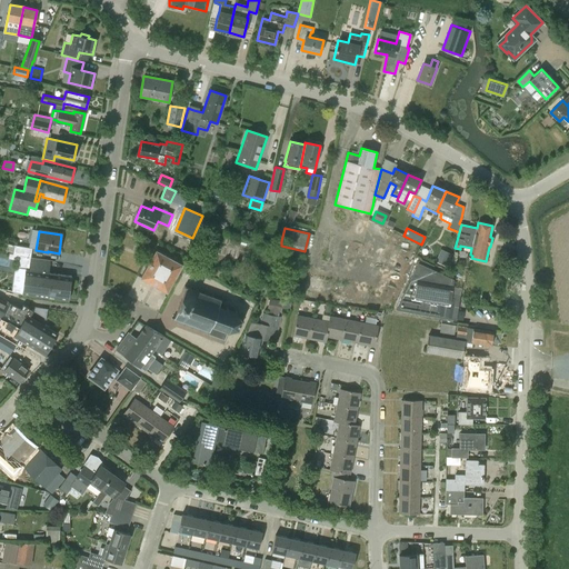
[(8,245),(7,253),(13,255),(12,255),(30,258),(32,249),(15,246),(8,245)]
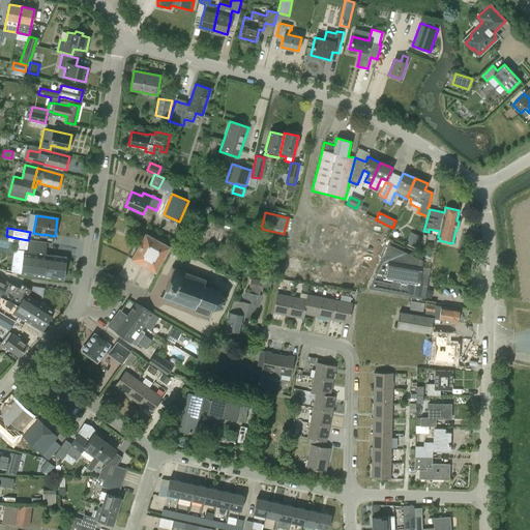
[(145,233),(130,259),(155,272),(168,249),(170,246),(145,233)]
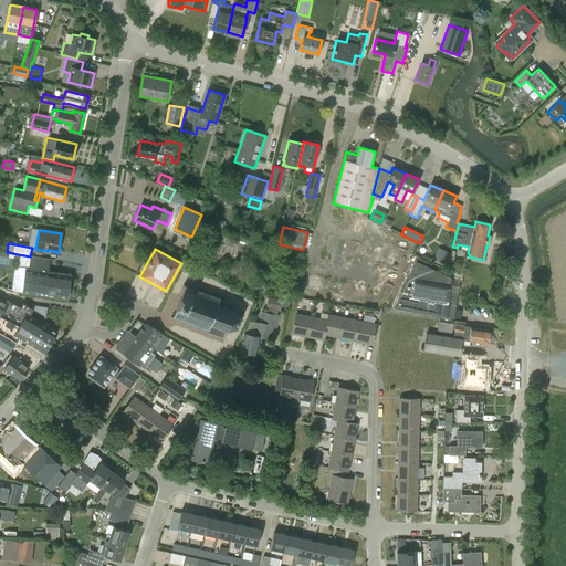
[(416,262),(394,308),(453,318),(458,293),(449,292),(451,279),(416,262)]
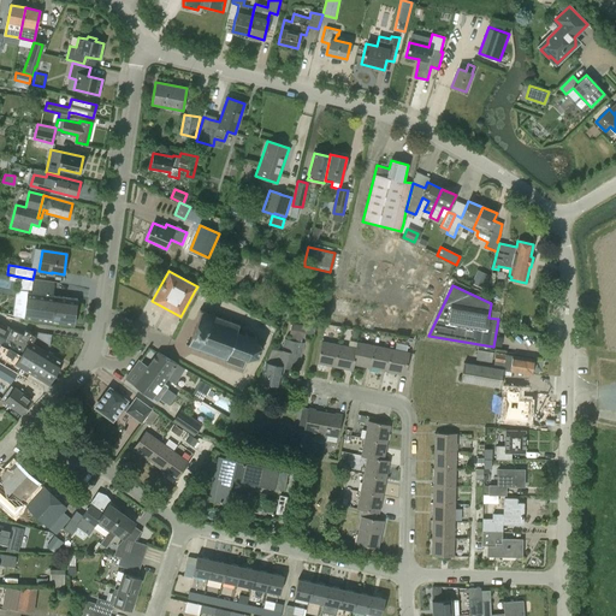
[(77,300),(28,292),(28,291),(15,290),(13,301),(25,302),(24,311),(12,309),(11,315),(23,319),(73,326),(77,300)]
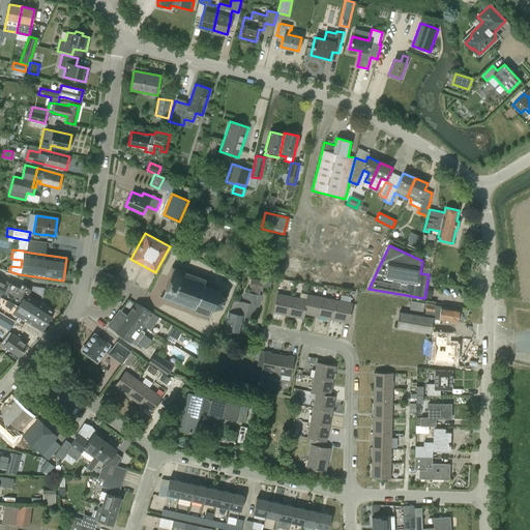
[(171,302),(172,302),(172,301),(178,303),(178,304),(179,305),(179,303),(185,305),(185,307),(186,307),(187,306),(194,308),(193,311),(208,317),(211,310),(213,311),(213,308),(221,307),(222,308),(223,306),(222,305),(225,298),(226,298),(226,296),(224,297),(219,292),(221,290),(218,289),(218,291),(211,289),(212,287),(210,286),(210,288),(204,286),(205,281),(207,280),(207,278),(205,280),(198,276),(199,275),(197,274),(197,276),(190,274),(192,272),(189,272),(189,273),(183,271),(184,270),(182,269),(182,271),(174,268),(173,266),(172,266),(172,269),(170,277),(169,277),(165,288),(166,288),(162,296),(160,297),(160,298),(163,297),(171,300),(171,302)]
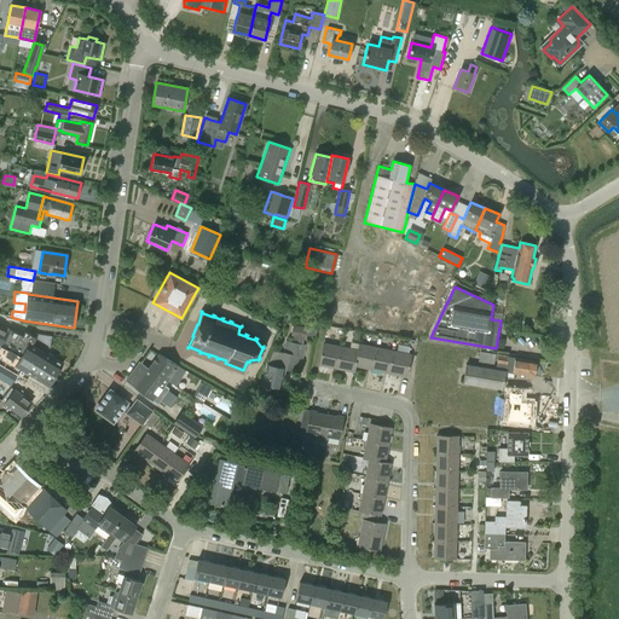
[(0,346),(56,375),(63,364),(33,346),(36,339),(24,331),(23,335),(9,328),(7,330),(0,325),(0,346)]
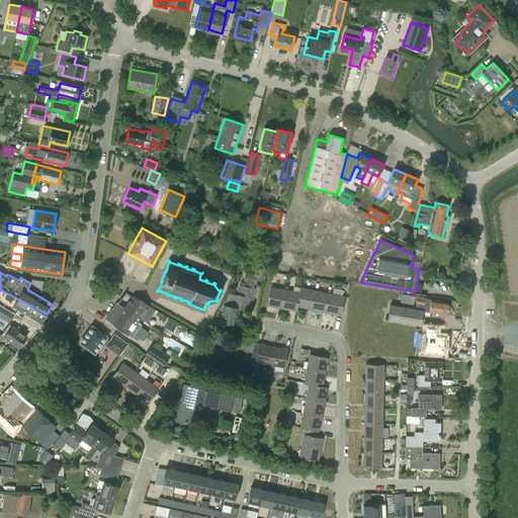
[(244,286),(253,288),(254,284),(256,275),(245,273),(243,282),(245,283),(244,286)]
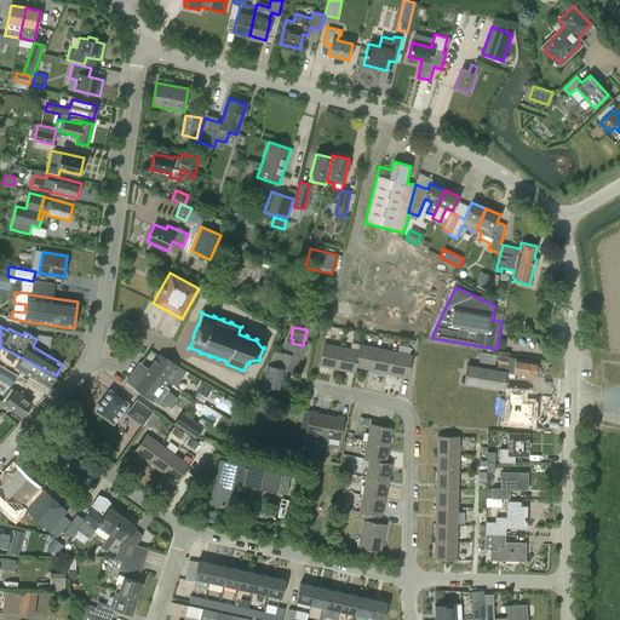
[(305,346),(286,342),(285,354),(274,351),(268,365),(267,365),(263,385),(271,386),(271,391),(277,392),(280,389),(281,389),(286,369),(293,371),(293,366),(300,367),(305,346)]
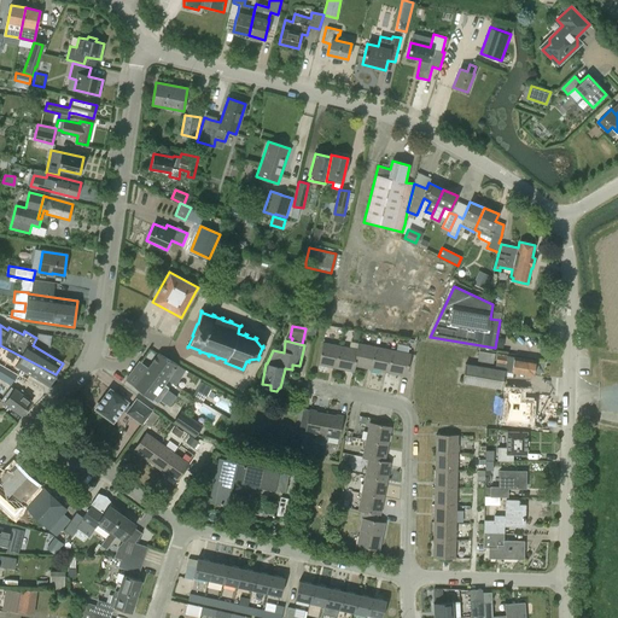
[(319,365),(334,367),(339,345),(322,343),(319,365)]
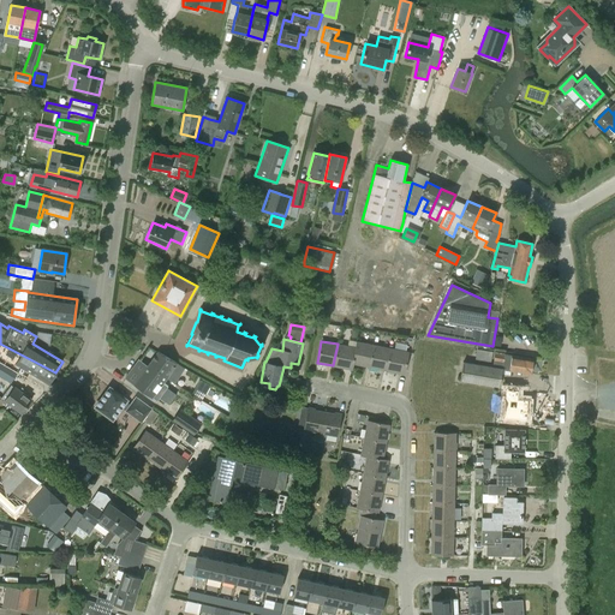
[(357,342),(356,347),(353,364),(370,368),(375,346),(357,342)]
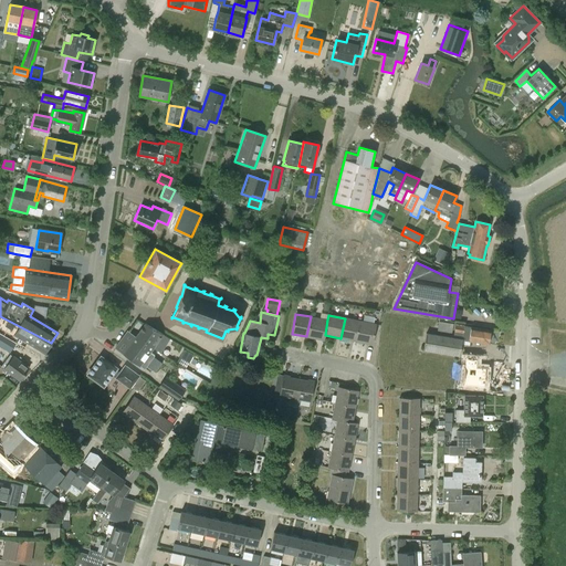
[(0,316),(0,322),(6,325),(4,328),(14,334),(44,353),(51,343),(0,316)]
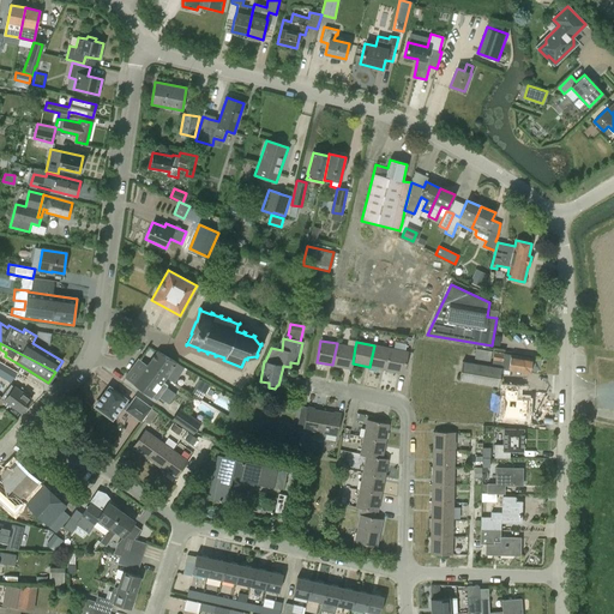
[(353,363),(355,347),(337,343),(332,365),(351,369),(353,363)]
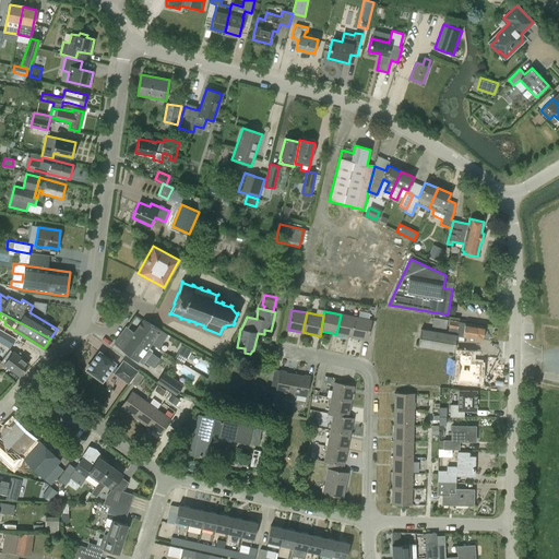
[(336,334),(352,337),(356,317),(341,314),(336,334)]
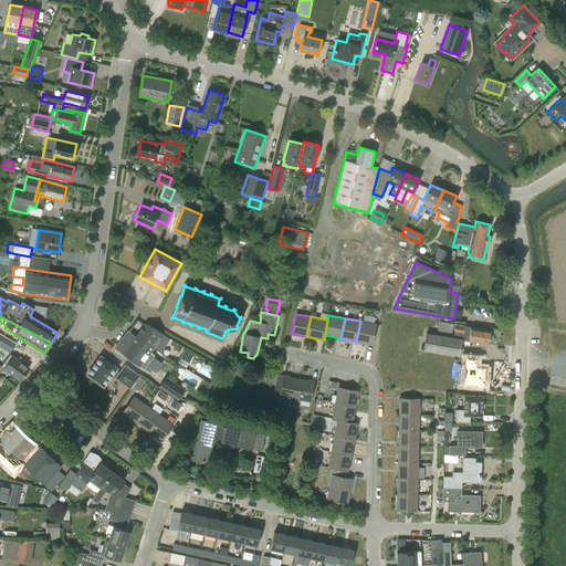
[(360,321),(356,342),(371,344),(376,324),(360,321)]
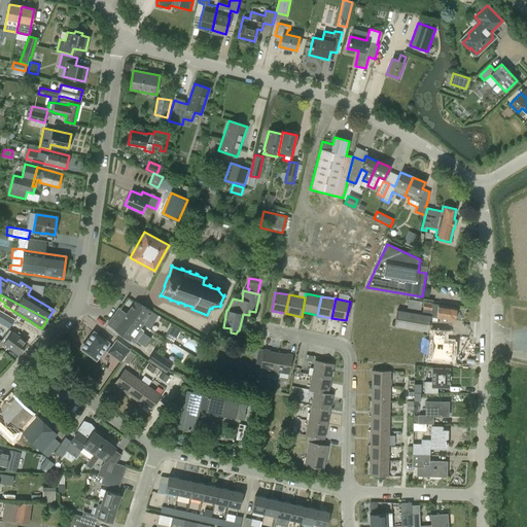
[(422,302),(409,300),(407,308),(420,310),(422,302)]
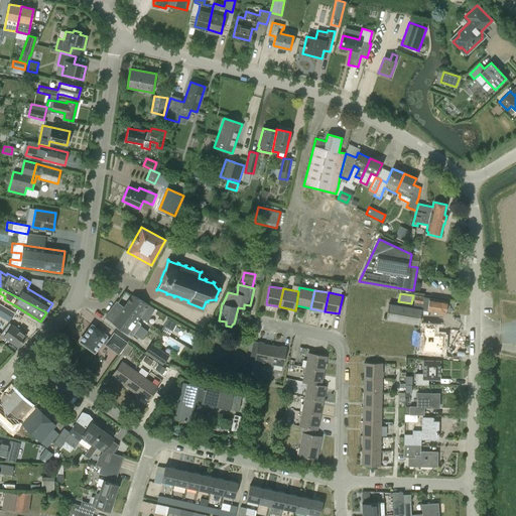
[(141,314),(140,317),(146,321),(148,319),(151,314),(144,310),(148,304),(136,297),(132,295),(126,304),(141,314)]
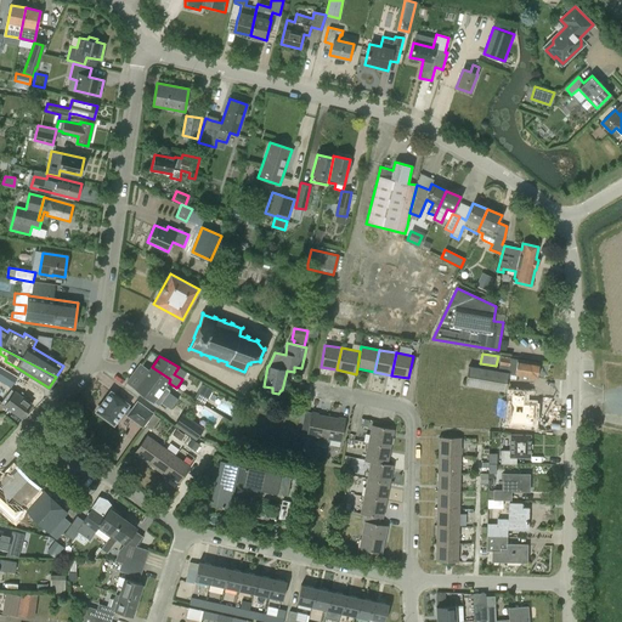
[(536,378),(538,363),(516,360),(510,358),(510,357),(501,356),(498,365),(498,371),(469,366),(468,366),(465,384),(505,391),(508,377),(514,378),(514,375),(514,374),(536,378)]
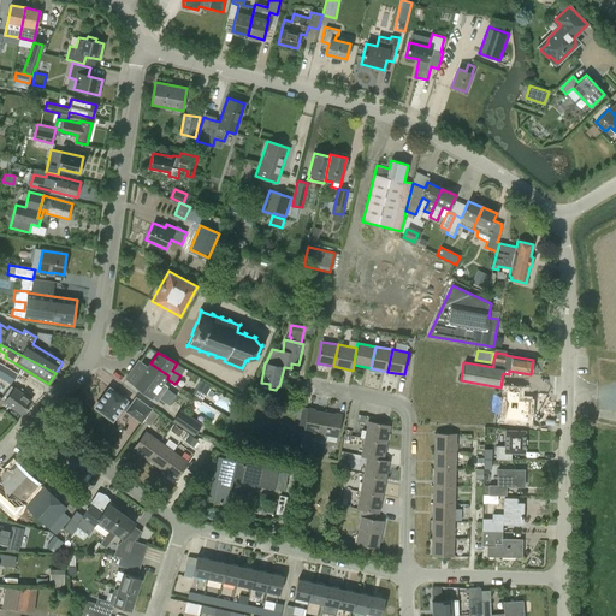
[(17,372),(0,360),(0,375),(11,383),(17,372)]
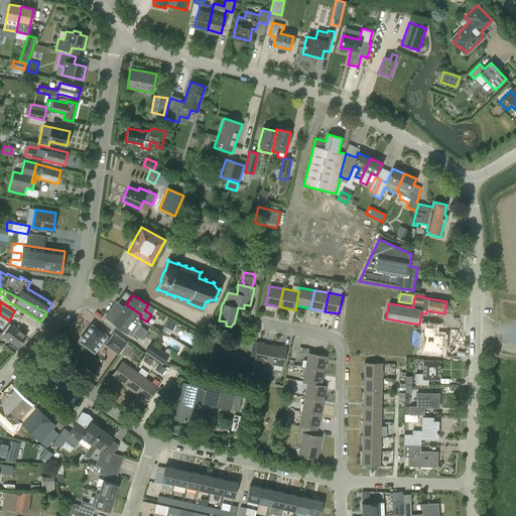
[(137,321),(140,317),(141,314),(126,304),(123,307),(116,302),(105,317),(132,337),(141,325),(137,321)]
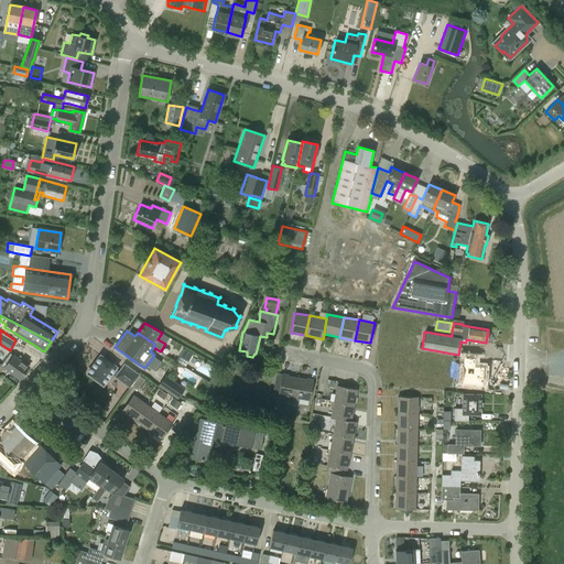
[(0,364),(20,378),(30,365),(12,353),(11,354),(0,345),(0,364)]
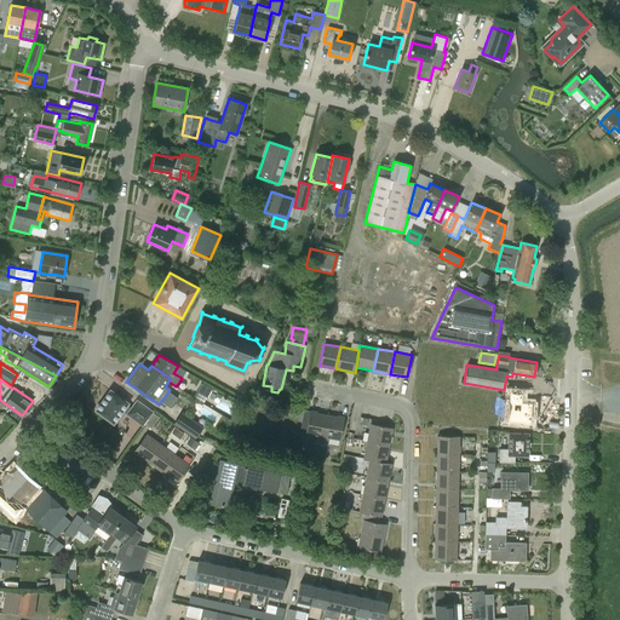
[(201,384),(196,391),(207,397),(208,397),(212,390),(201,383),(201,384)]
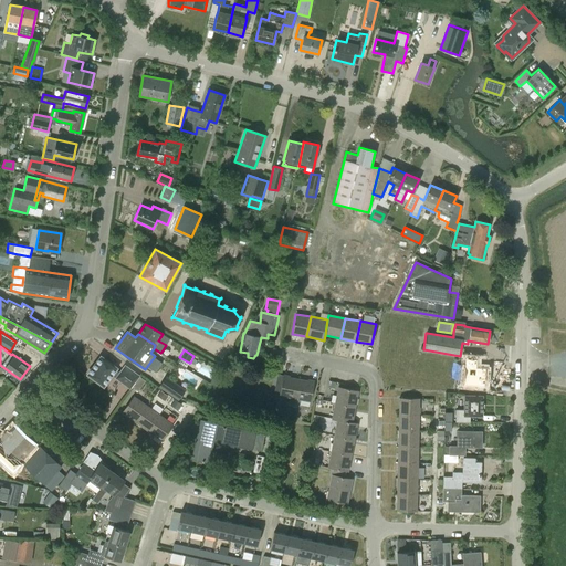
[(101,356),(87,374),(103,386),(116,368),(101,356)]
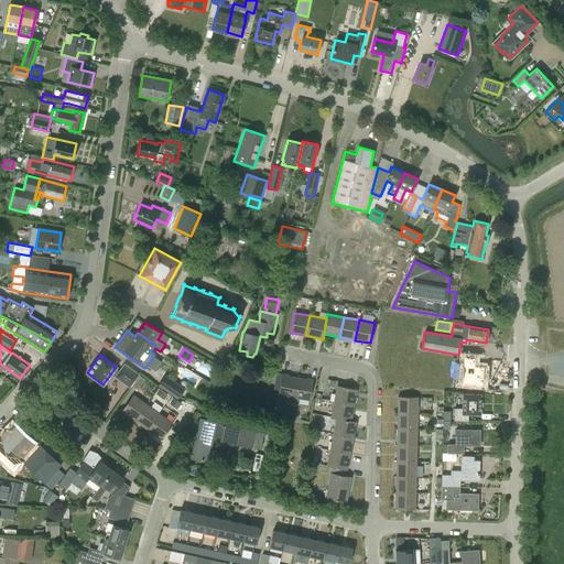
[(461,355),(461,362),(483,365),(483,357),(461,355)]
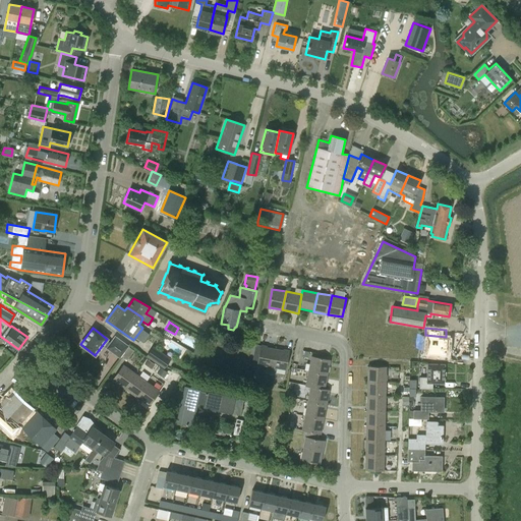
[(128,346),(115,336),(107,348),(119,357),(128,346)]
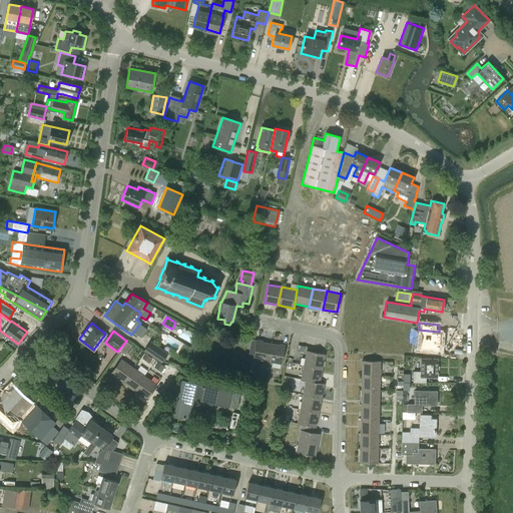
[(438,338),(419,335),(417,348),(430,349),(430,347),(437,347),(438,338)]
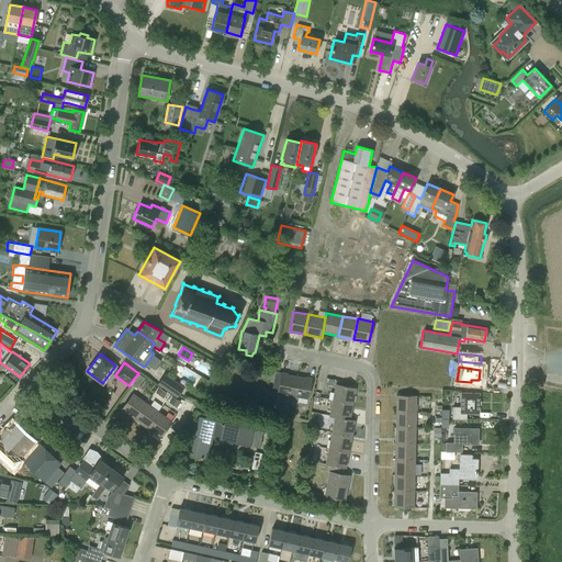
[(285,402),(291,403),(296,377),(281,373),(277,393),(288,395),(285,402)]
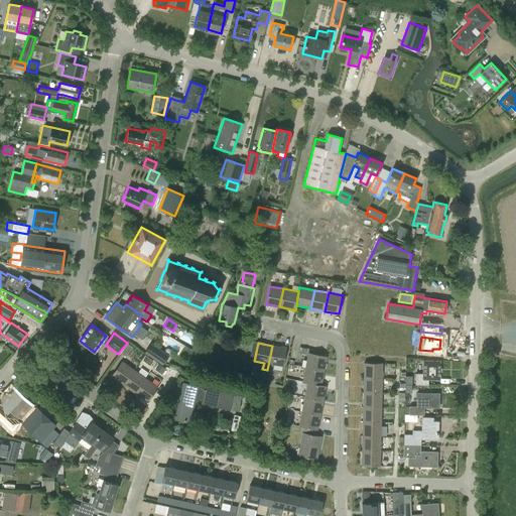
[(146,353),(158,361),(164,353),(152,344),(146,353)]
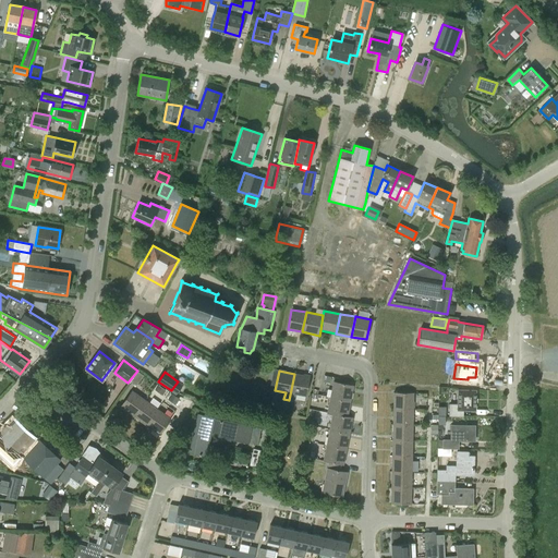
[(310,376),(294,374),(289,400),(294,401),(295,395),(305,396),(310,376)]
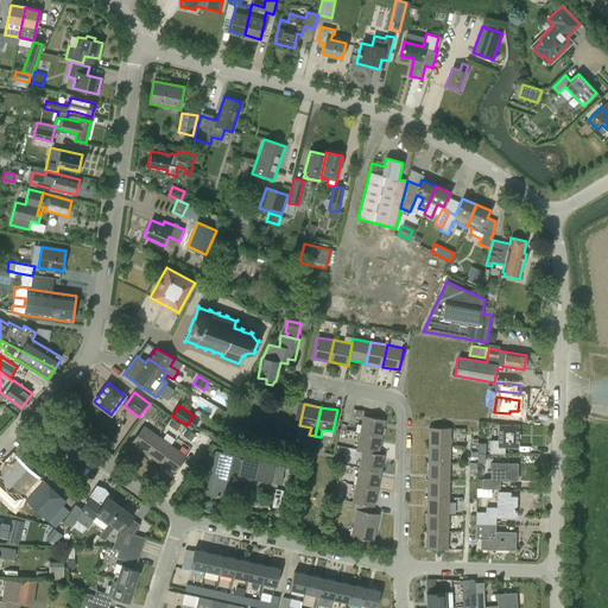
[(363,416),(360,434),(381,438),(385,420),(363,416)]
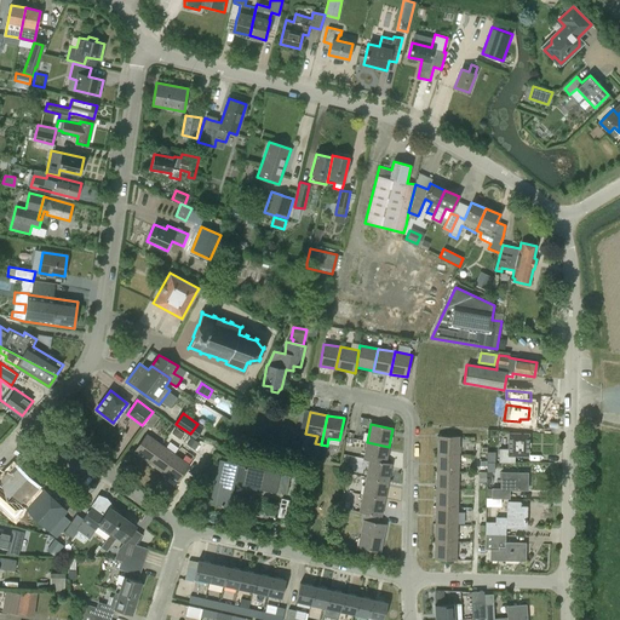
[(495,448),(495,463),(505,463),(509,463),(509,458),(528,458),(527,434),(499,432),(499,448),(495,448)]
